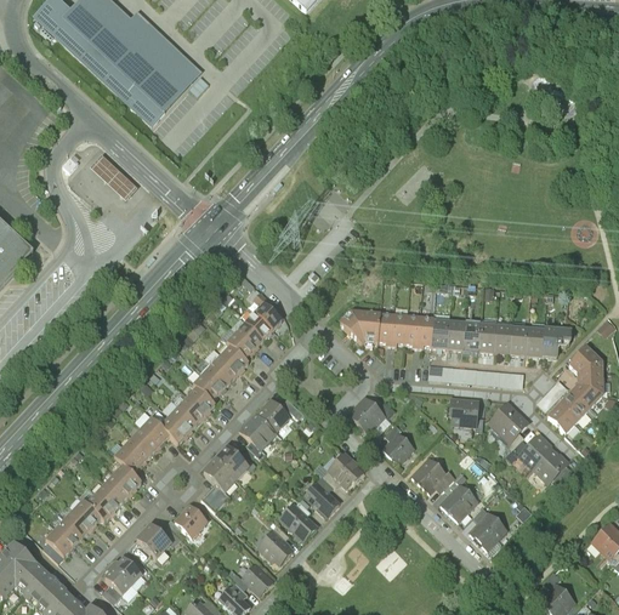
[(134,16),(115,0),(79,0),(73,7),(64,0),(47,0),(34,15),(153,124),(204,68),(140,10),(134,16)]
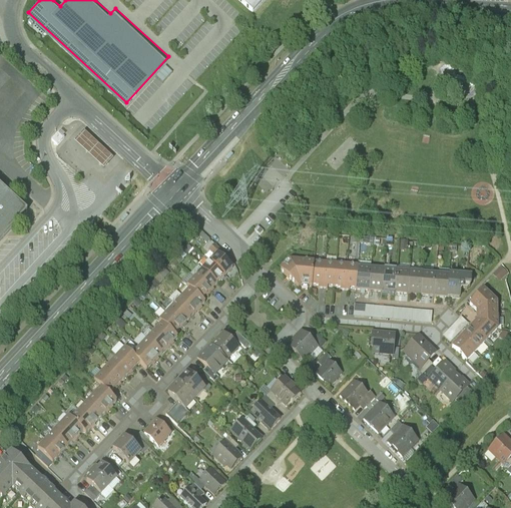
[(60,130),(52,137),(59,144),(67,136),(60,130)]
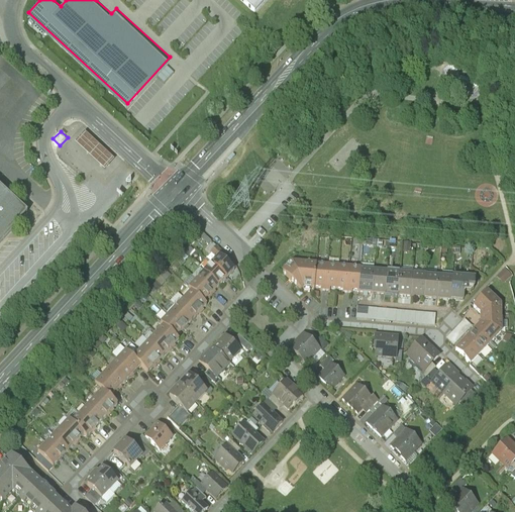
[(115,158),(87,132),(77,143),(105,169),(115,158)]
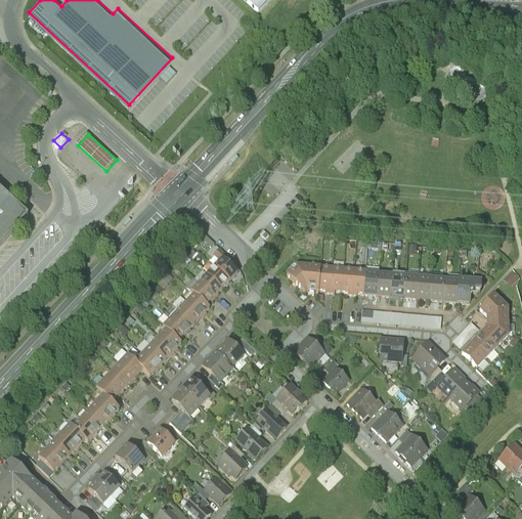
[(0,247),(32,213),(0,183),(0,247)]
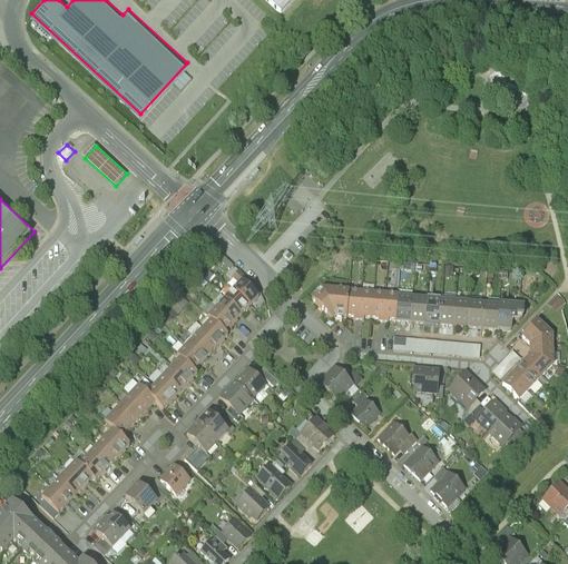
[(262,292),(243,275),(235,285),(253,302),(262,292)]
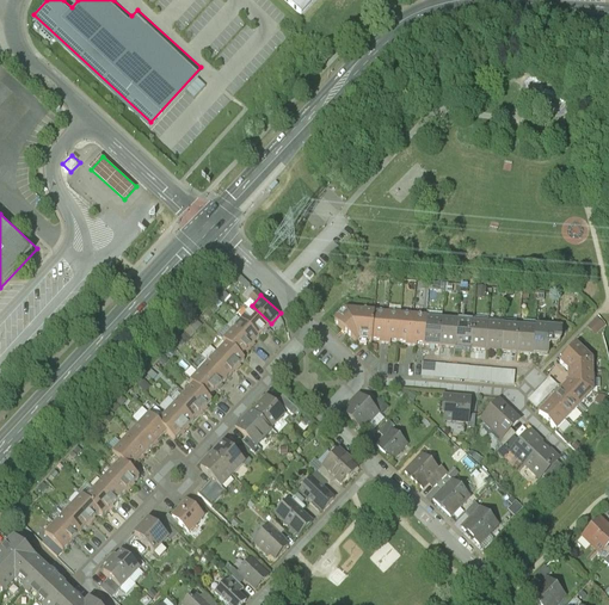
[(371,335),(374,306),(345,302),(333,314),(356,338),(360,334),(371,335)]
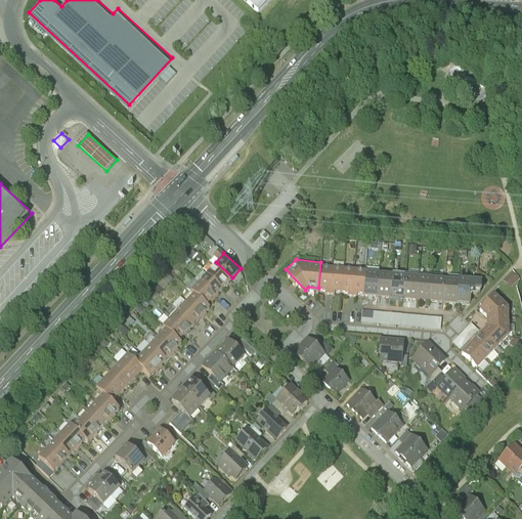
[(232,277),(216,262),(208,270),(224,286),(232,277)]
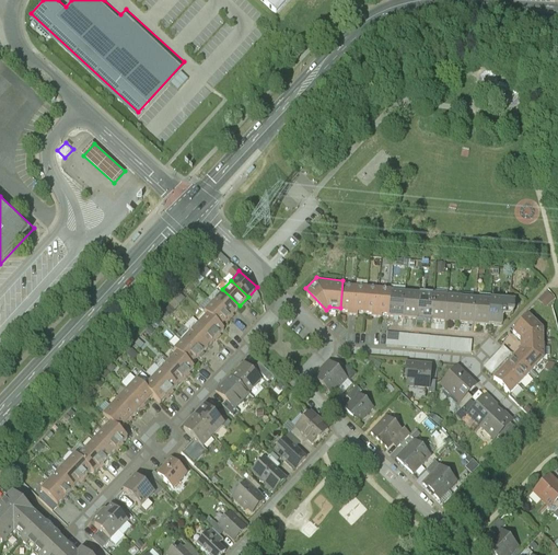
[(391,285),(343,280),(340,308),(356,310),(363,310),(374,311),(380,312),(388,312),(391,286),(391,285)]
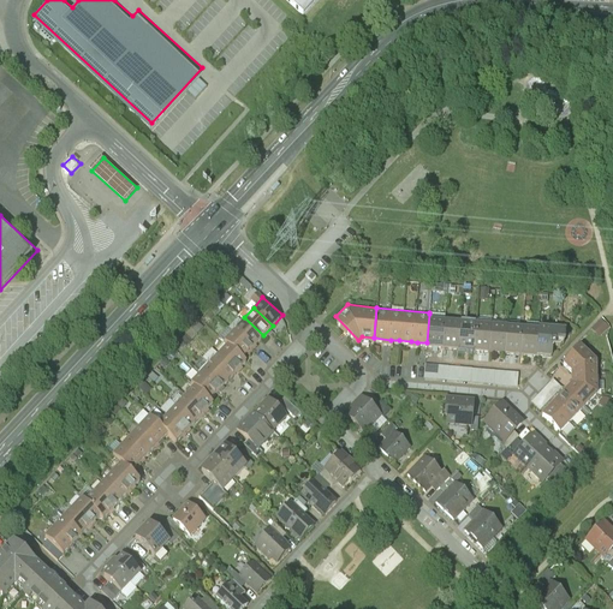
[(444,315),(429,314),(427,342),(441,344),(444,315)]
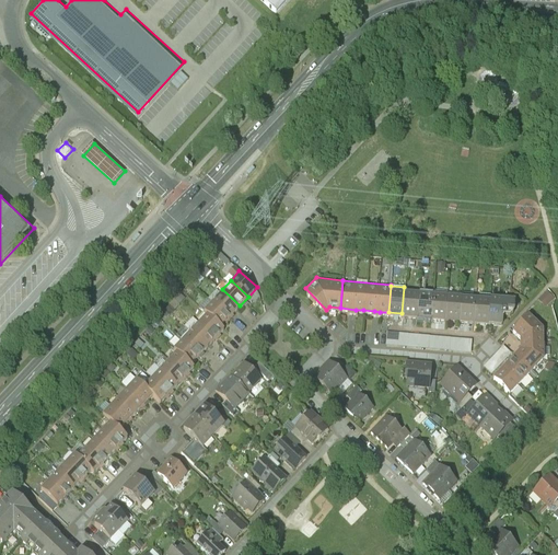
[(418,288),(404,287),(402,313),(416,314),(418,288)]
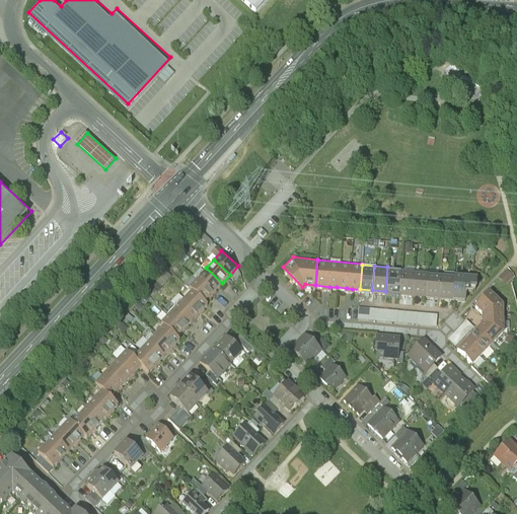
[(400,268),(387,267),(385,291),(398,292),(400,268)]
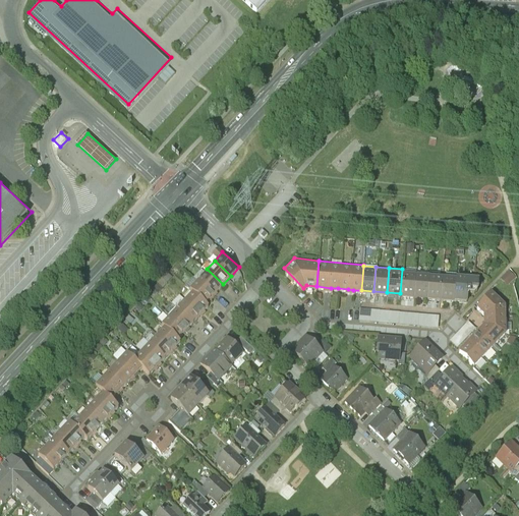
[(223,284),(207,269),(198,278),(216,292),(223,284)]
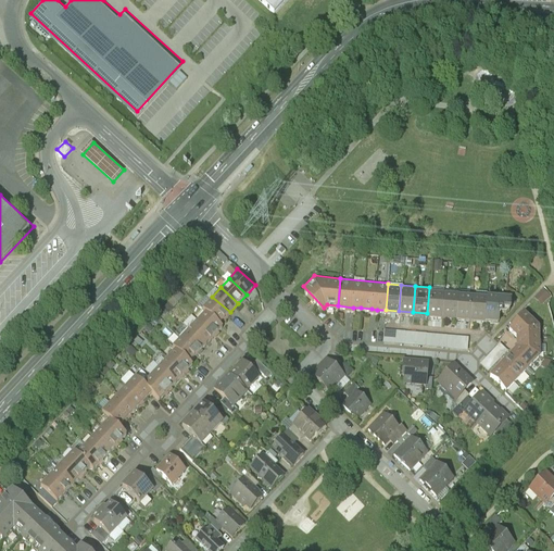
[(444,288),(429,287),(427,313),(442,314),(444,288)]
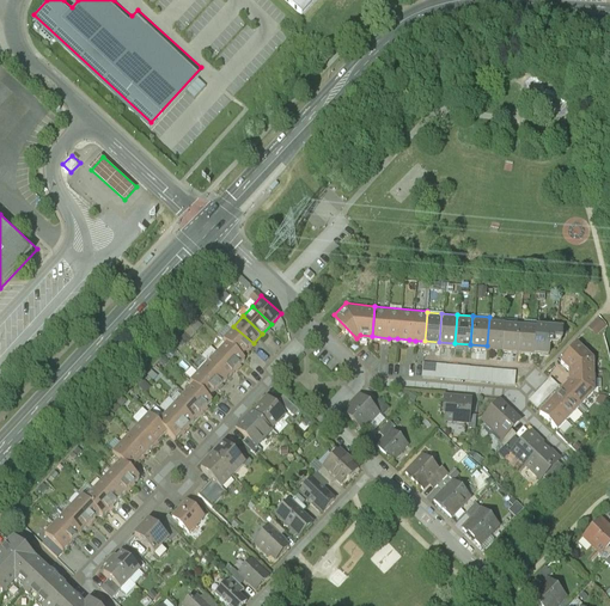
[(505,318),(489,317),(487,346),(502,347),(505,318)]
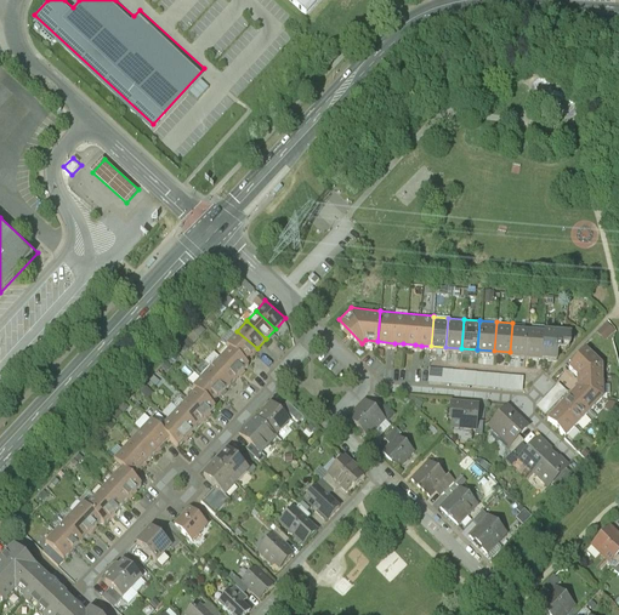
[(528,324),(512,323),(510,352),(526,354),(528,324)]
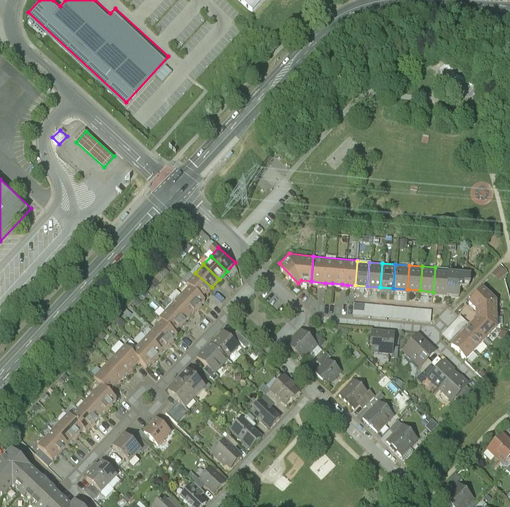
[(448,269),(435,267),(433,292),(446,292),(448,269)]
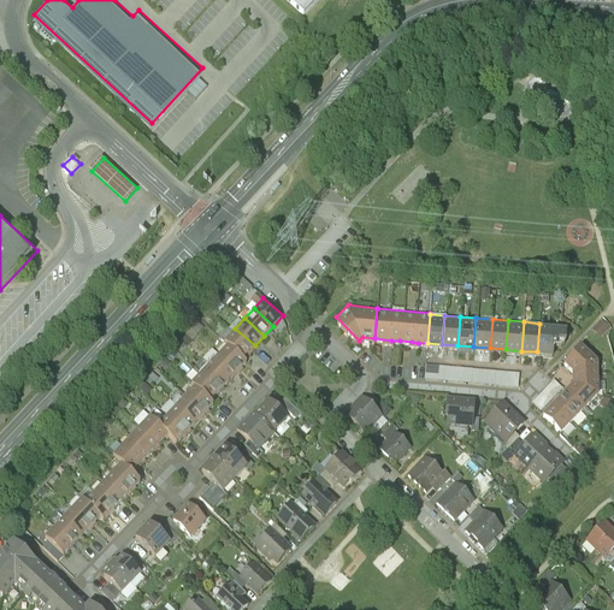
[(539,321),(539,324),(537,351),(554,353),(554,343),(560,344),(567,338),(567,324),(539,321)]
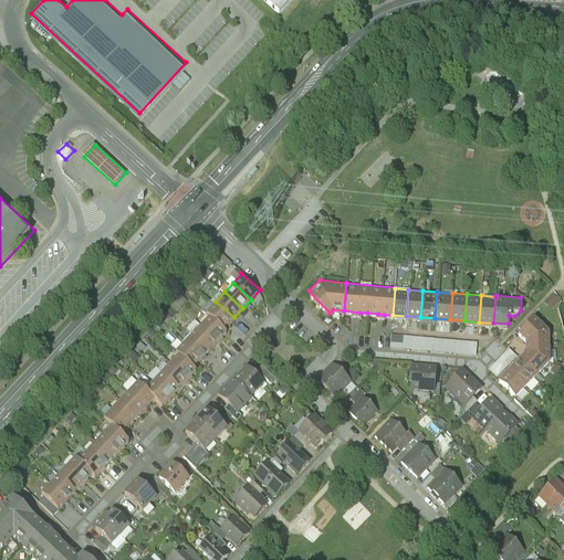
[(235,317),(216,302),(208,310),(211,314),(226,327),(235,317)]
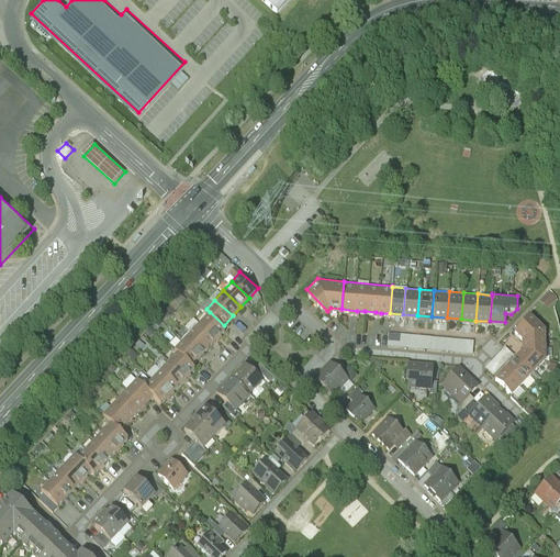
[(530,310),(514,327),(522,335),(546,324),(530,310)]
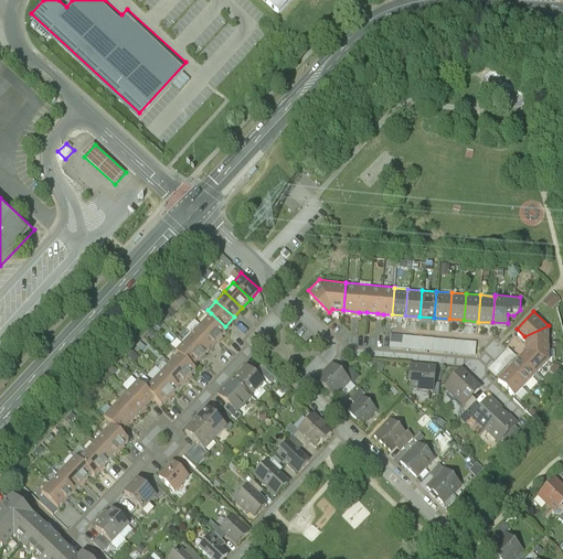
[(225,326),(211,313),(202,322),(220,339),(229,329),(225,326)]
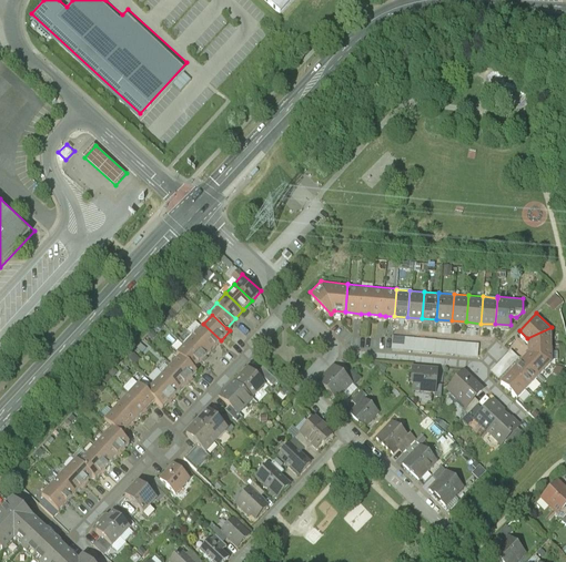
[(221,340),(203,324),(194,333),(212,349),(221,340)]
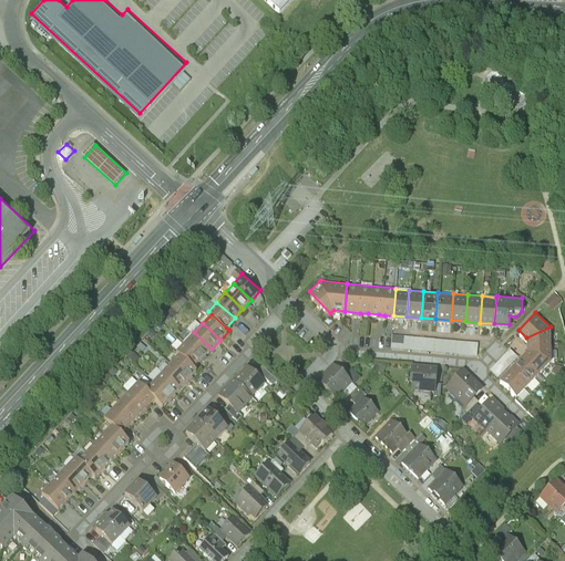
[(551,357),(551,326),(526,338),(526,347),(551,357)]
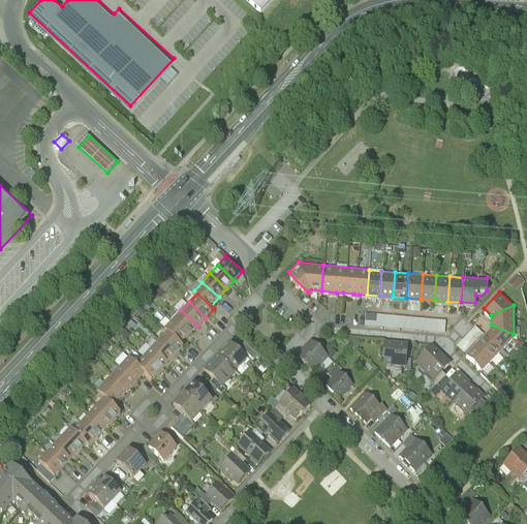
[(366,309),(365,321),(385,324),(386,311),(366,309)]
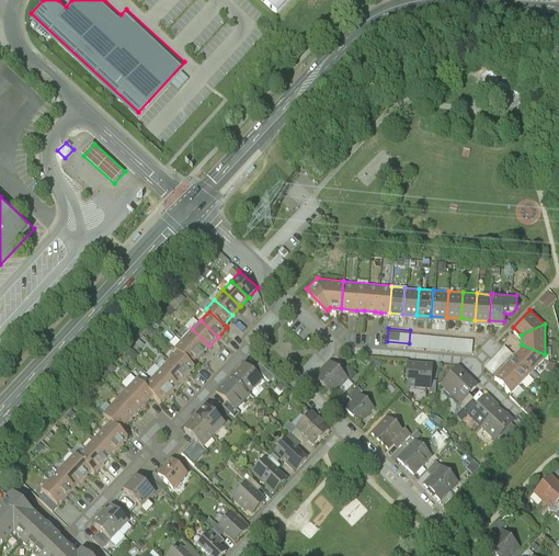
[(209,345),(192,329),(184,339),(202,355),(209,345)]
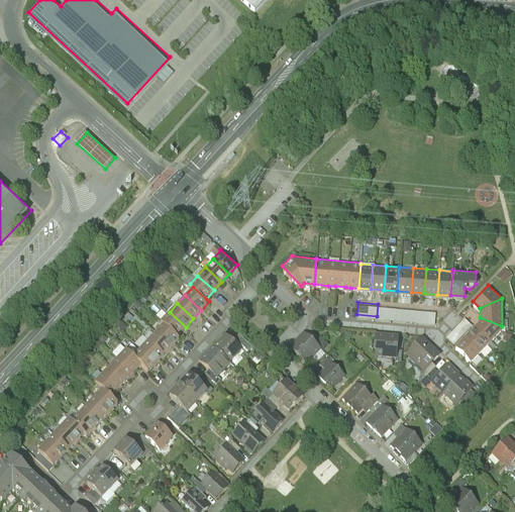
[(398,305),(378,304),(377,316),(396,318),(398,305)]
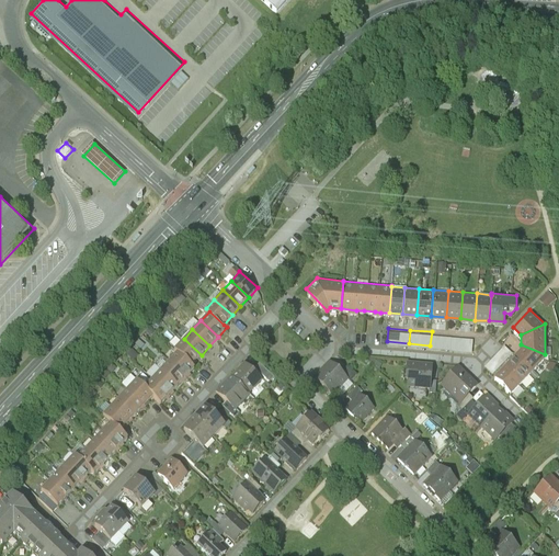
[(453,333),(432,331),(430,345),(452,348),(453,333)]
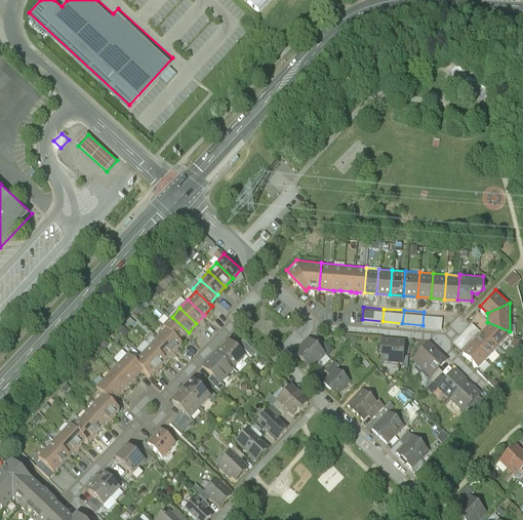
[(443,314),(424,312),(423,325),(442,326),(443,314)]
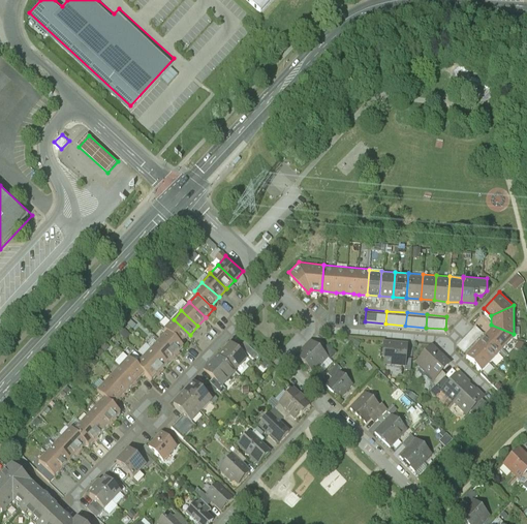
[(190,335),(174,319),(165,328),(167,330),(182,343),(190,335)]
